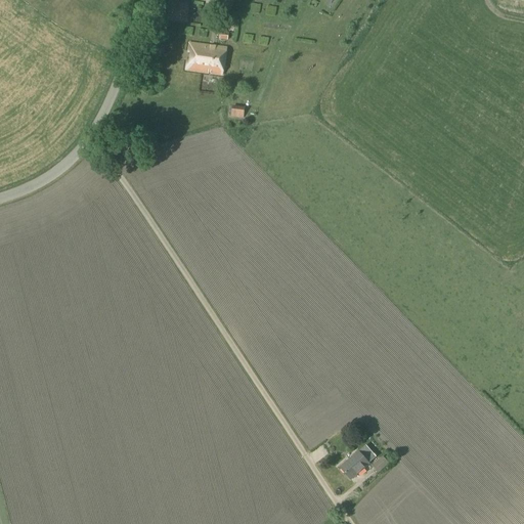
[(186,24),(188,3),(170,0),(168,20),(186,24)]
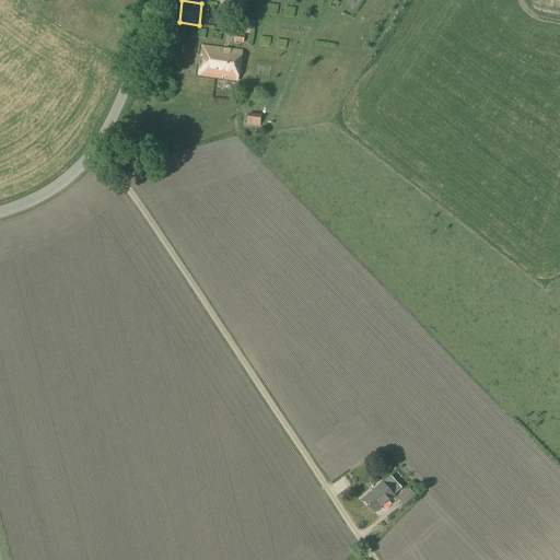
[(237,80),(241,51),(202,46),(199,74),(237,80)]
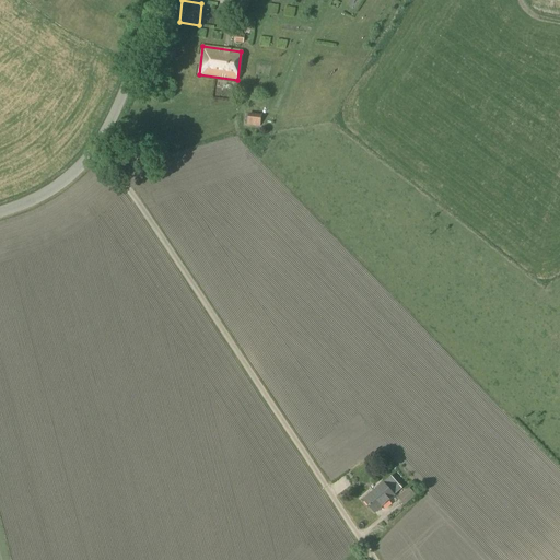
[(247,125),(260,126),(261,115),(248,113),(247,125)]
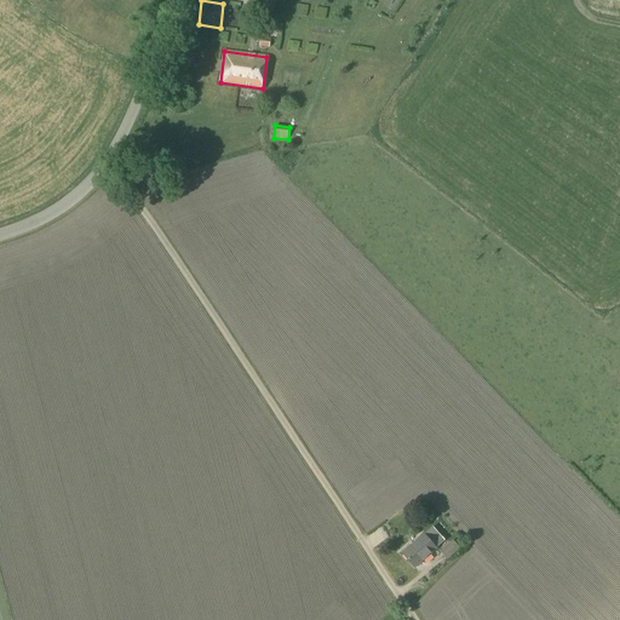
[(423,535),(401,554),(414,569),(436,550),(445,541),(432,528),(424,535),(423,535)]
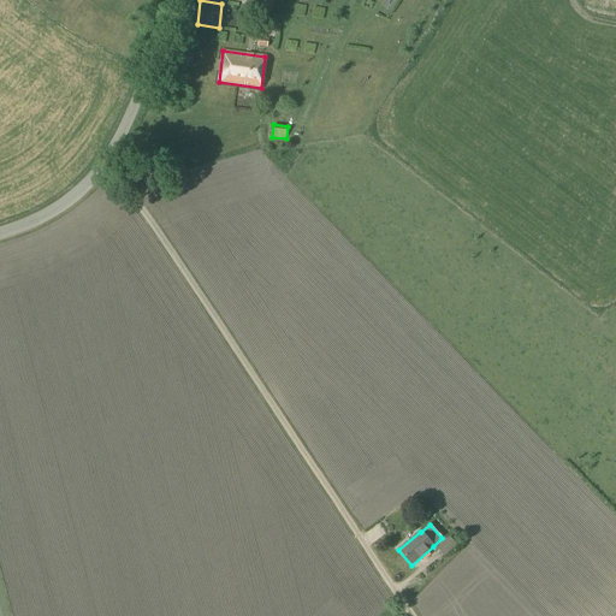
[(444,556),(457,545),(450,538),(437,548),(444,556)]
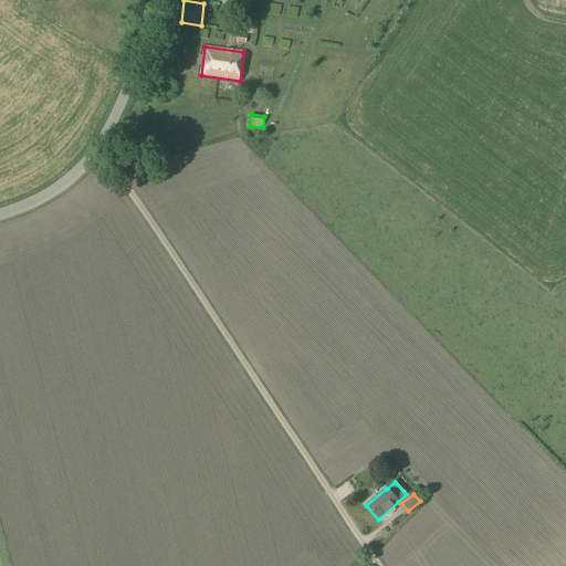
All buildings are outlined.
